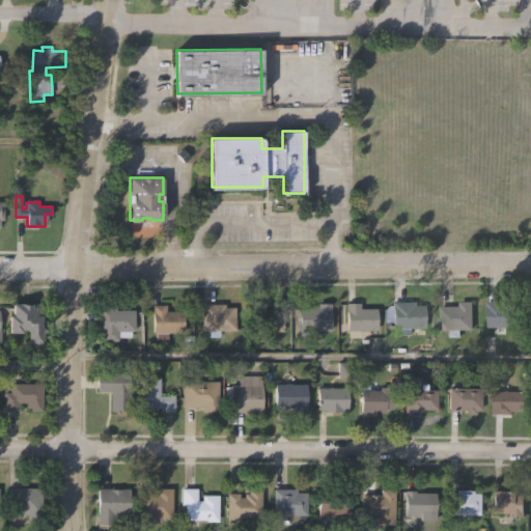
[(487,326),(487,300),(507,300),(507,307),(519,307),(519,326),(487,326)]
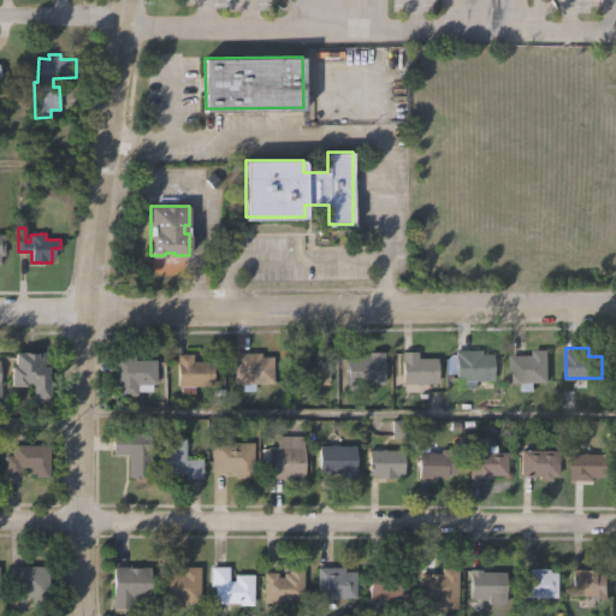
[(492,354),(492,380),(477,380),(477,389),(462,389),(462,380),(456,380),(456,349),(483,349),(481,354),(492,354)]
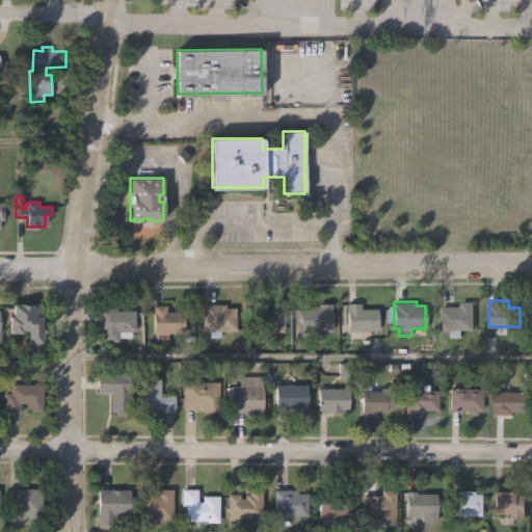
[(442,330),(441,307),(460,306),(460,301),(472,301),(473,329),(442,330)]
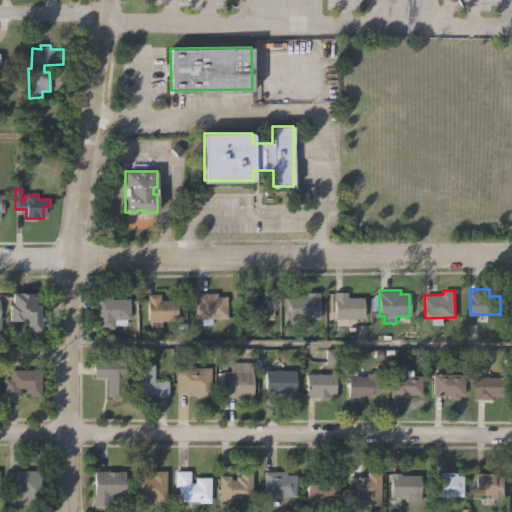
[(334,318),(334,292),(347,292),(347,298),(363,298),(363,319),(334,318)]
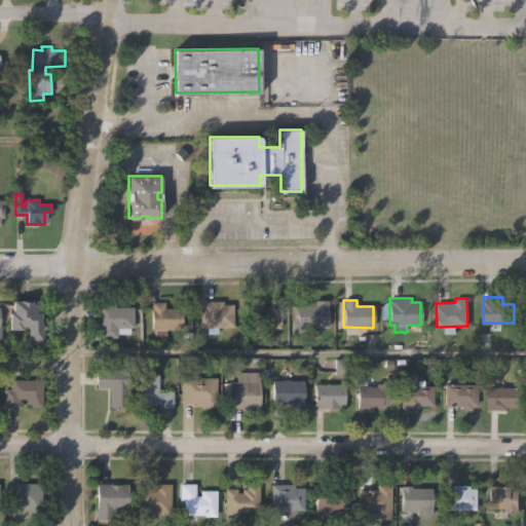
[(250,338),(250,301),(263,301),(263,307),(279,307),(279,329),(262,329),(262,338),(250,338)]
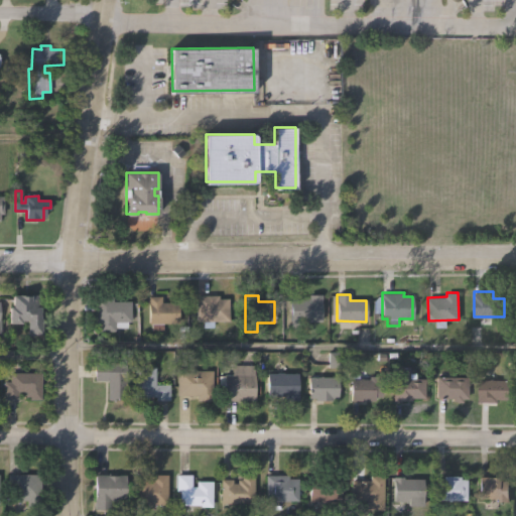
[(290,321),(289,299),(309,298),(308,296),(321,295),(321,308),(318,308),(319,319),(290,321)]
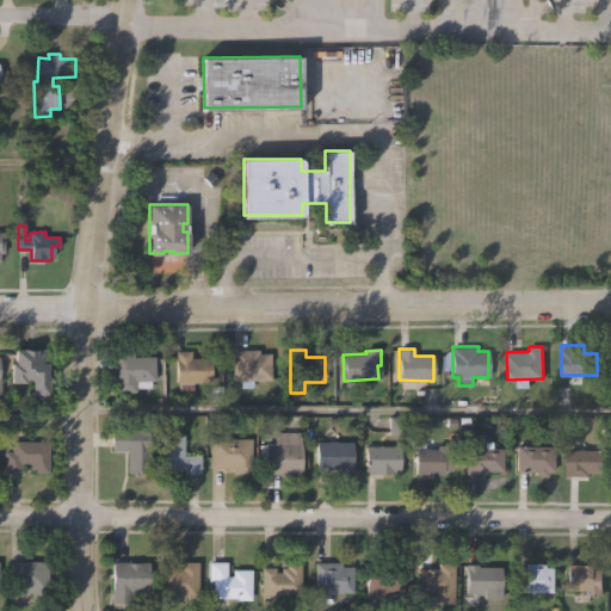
[(45,351),(47,378),(49,378),(49,395),(30,396),(30,381),(24,381),(24,384),(11,384),(10,364),(14,364),(14,351),(45,351)]
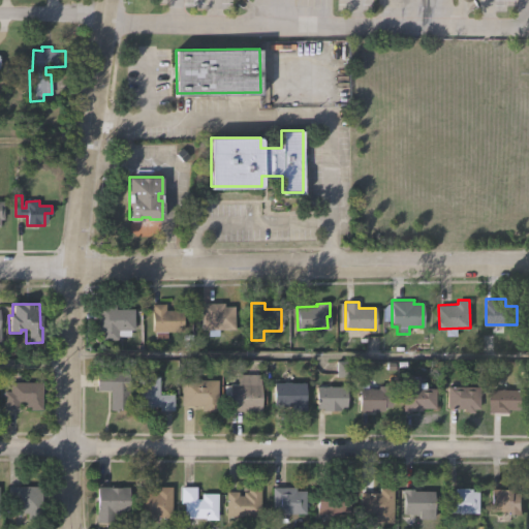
[(201,331),(200,305),(223,304),(223,307),(234,307),(235,330),(201,331)]
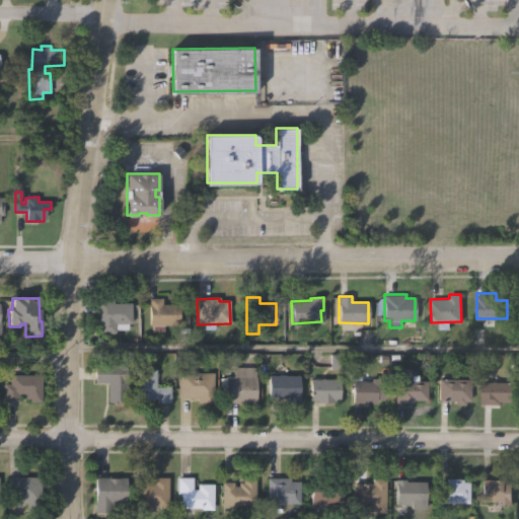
[(96,299),(114,299),(114,303),(132,303),(132,323),(128,324),(128,329),(116,329),(116,332),(99,332),(99,325),(96,325),(96,299)]
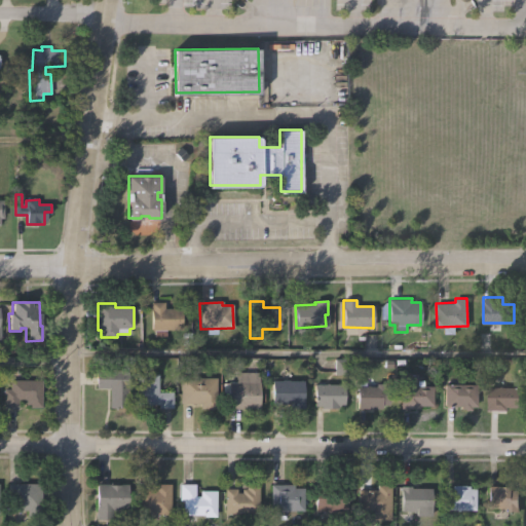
[(153,332),(151,304),(163,303),(164,309),(180,308),(182,330),(153,332)]
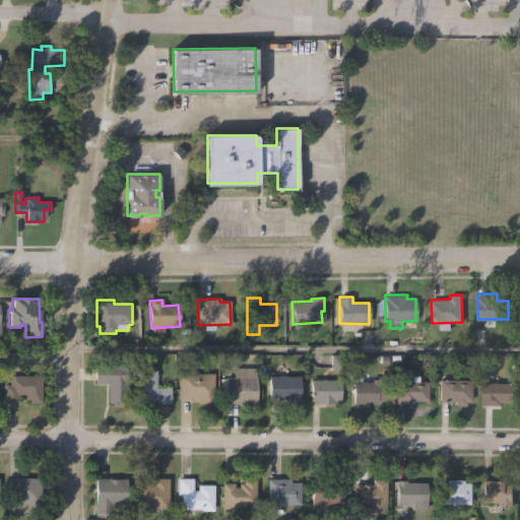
[(178,399),(178,374),(182,374),(182,366),(194,366),(194,374),(212,374),(212,404),(197,404),(197,399),(178,399)]
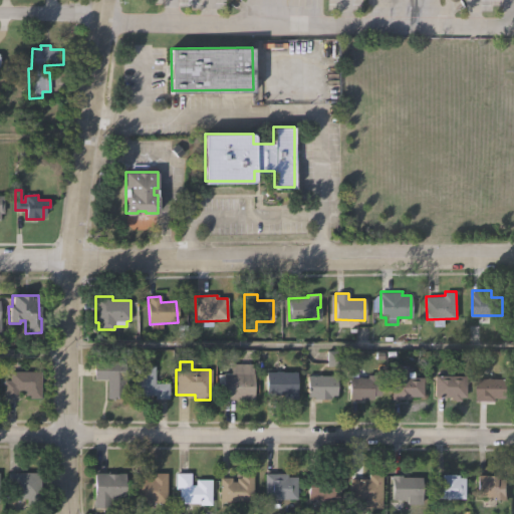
[(90,380),(90,362),(122,363),(121,399),(104,399),(104,380),(90,380)]
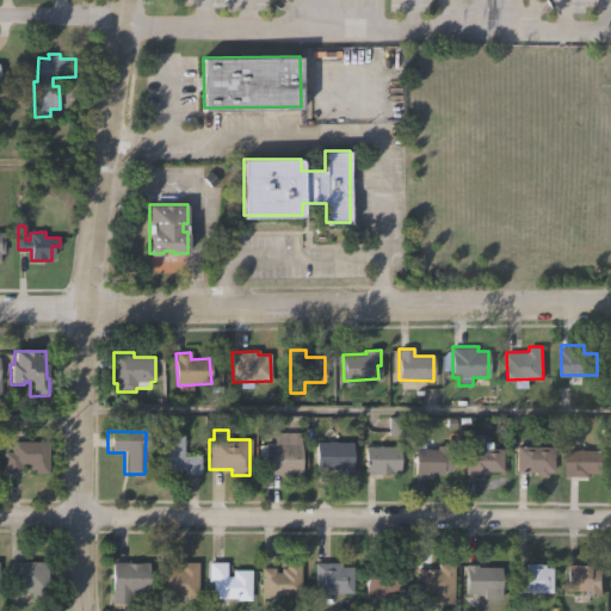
[(301,432),(301,474),(265,473),(265,431),(301,432)]
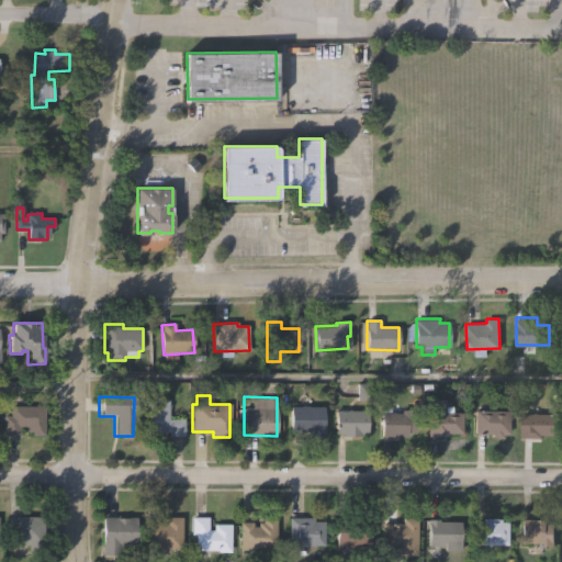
[(145,430),(146,398),(169,398),(169,418),(184,418),(183,435),(169,435),(169,430),(160,430),(160,433),(153,433),(153,430),(145,430)]
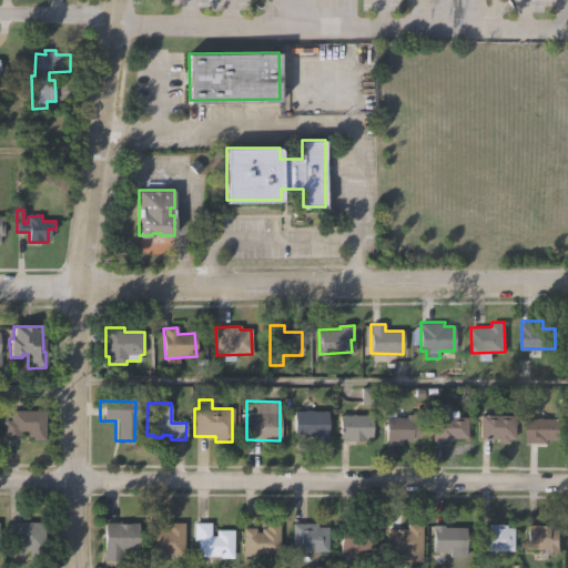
[(450,404),(450,411),(457,411),(457,416),(467,417),(467,438),(454,438),(453,443),(433,442),(433,404),(450,404)]
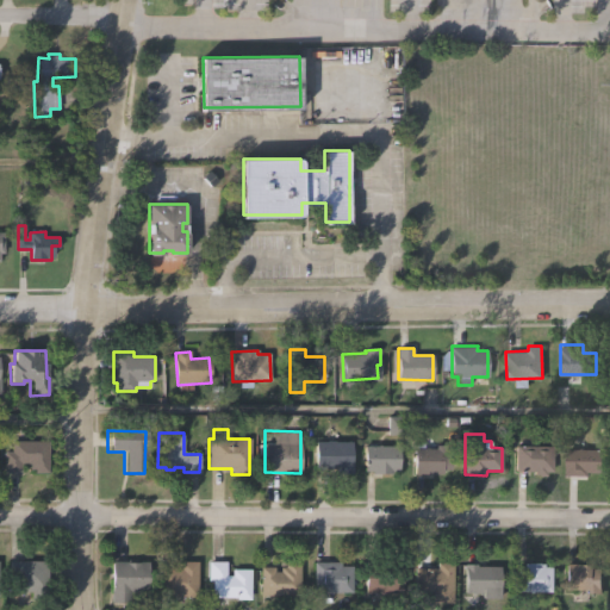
[(516,473),(517,447),(524,447),(524,439),(536,439),(536,447),(553,447),(553,472),(548,472),(548,477),(534,477),(534,473),(516,473)]
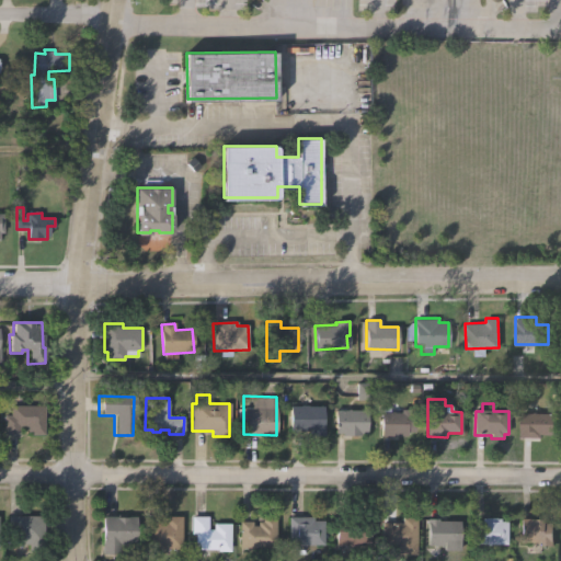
[(44,407),(44,435),(31,435),(31,431),(26,431),(26,427),(20,427),(20,434),(3,434),(3,415),(10,415),(10,405),(44,407)]
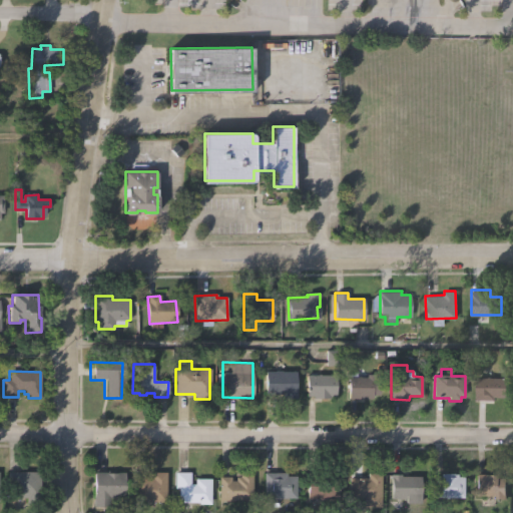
[(264,392),(265,371),(295,372),(294,398),(281,398),(282,393),(264,392)]
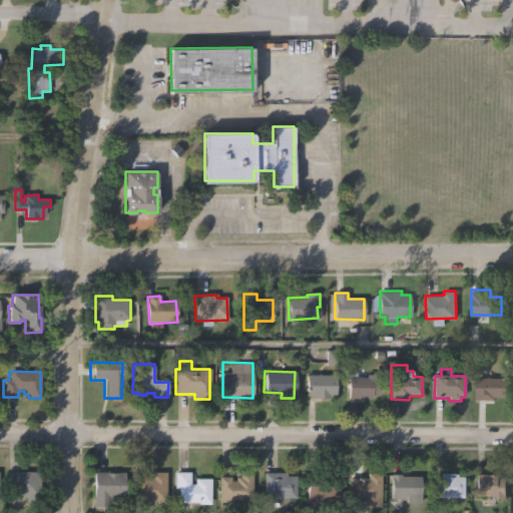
[(349,398),(349,376),(366,376),(366,373),(379,373),(379,394),(373,394),(373,398),(349,398)]
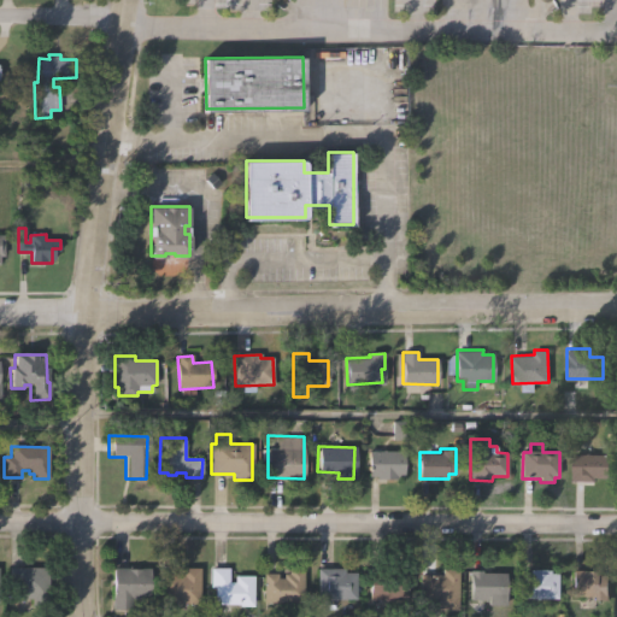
[(369,475),(369,450),(404,450),(404,476),(397,476),(397,480),(376,479),(376,475),(369,475)]
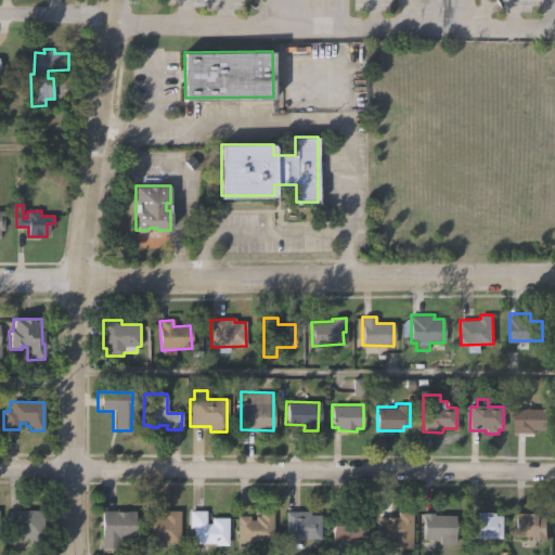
[(514,431),(514,408),(549,409),(547,429),(534,429),(534,431),(514,431)]
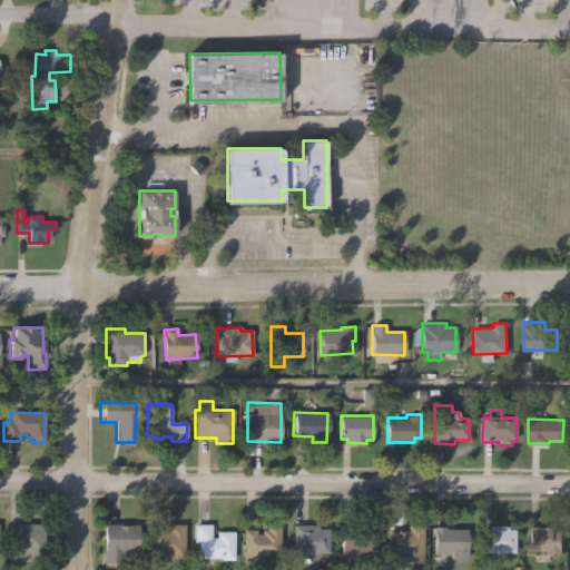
[(9,522),(45,522),(45,557),(30,557),(30,551),(17,551),(17,540),(9,540),(9,522)]
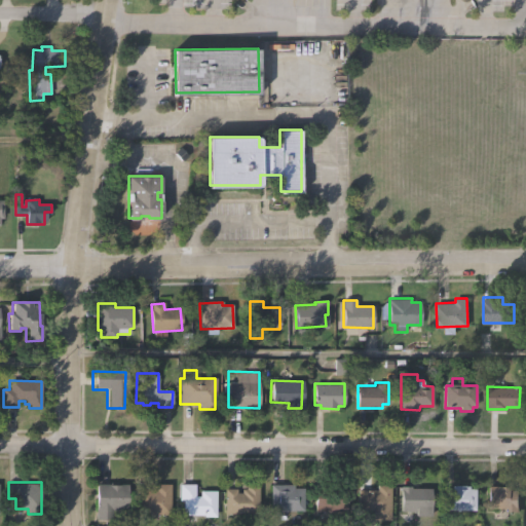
[(127,511),(113,511),(112,519),(96,519),(96,484),(128,485),(127,511)]
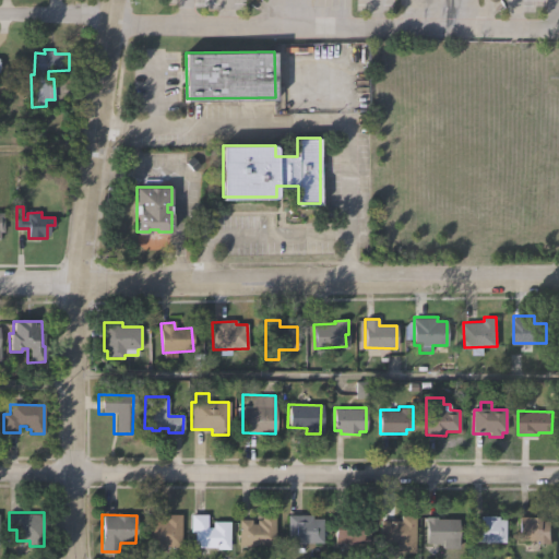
[(182,514),(182,547),(170,547),(170,555),(154,555),(154,547),(143,547),(143,520),(164,520),(164,514),(182,514)]
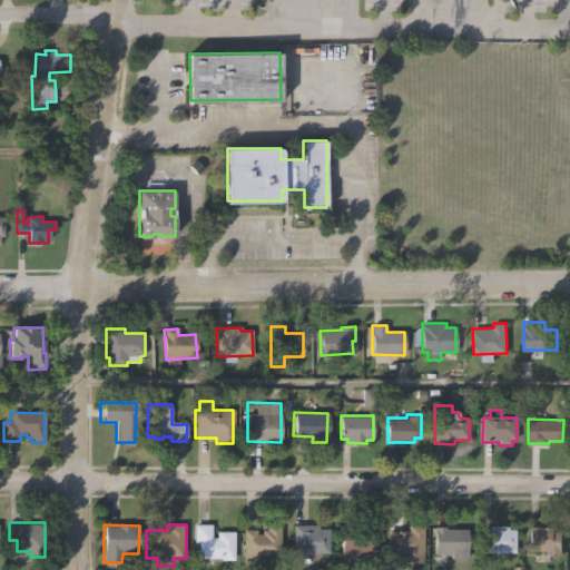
[(212,524),(212,538),(217,538),(217,531),(234,531),(234,560),(222,560),(222,558),(213,558),(213,563),(203,563),(203,558),(198,558),(198,542),(194,542),(195,524),(212,524)]
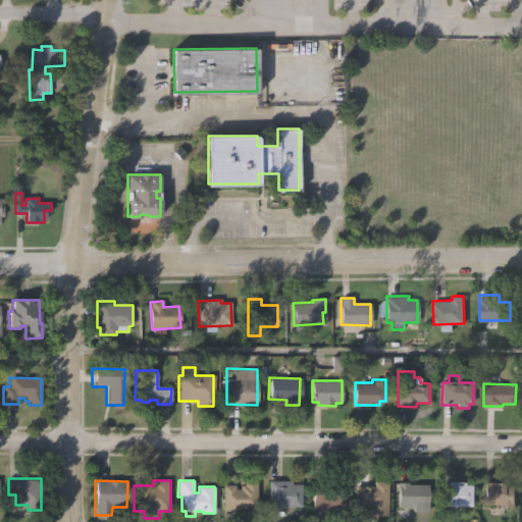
[(257,480),(257,510),(222,509),(222,484),(236,484),(236,489),(240,489),(240,484),(244,484),(244,480),(257,480)]
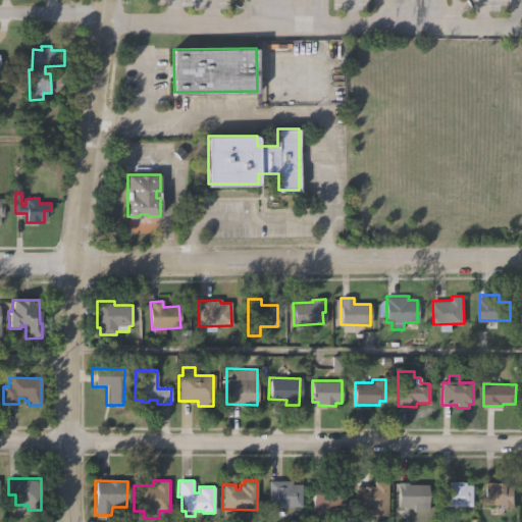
[(302,507),(267,507),(267,480),(292,480),(292,483),(302,483),(302,507)]
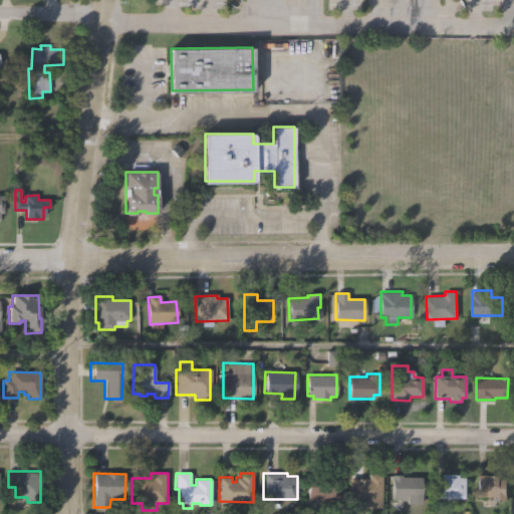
[(338,501),(307,500),(308,473),(338,473),(338,501)]
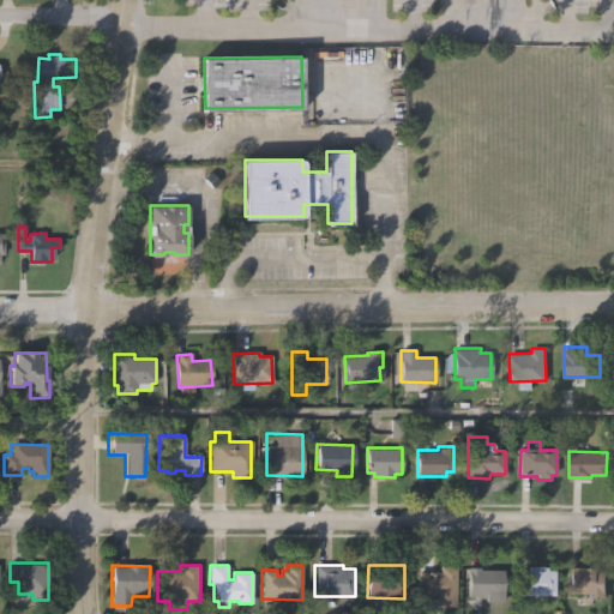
[(456,607),(428,607),(428,599),(417,599),(417,571),(440,571),(440,566),(457,566),(456,607)]
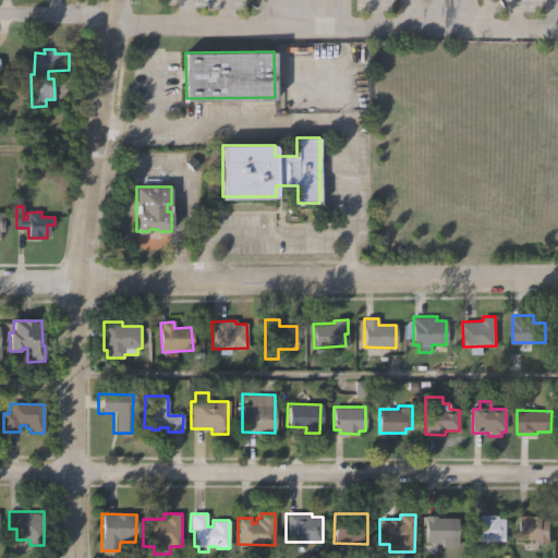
[(505,541),(486,541),(486,538),(472,538),(472,518),(480,518),(480,514),(498,514),(498,518),(505,518),(505,541)]
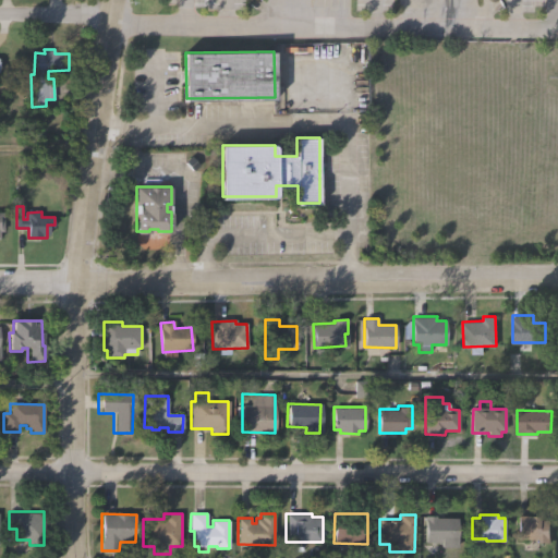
[(457,518),(457,547),(441,547),(441,542),(425,542),(425,516),(435,516),(435,518),(457,518)]
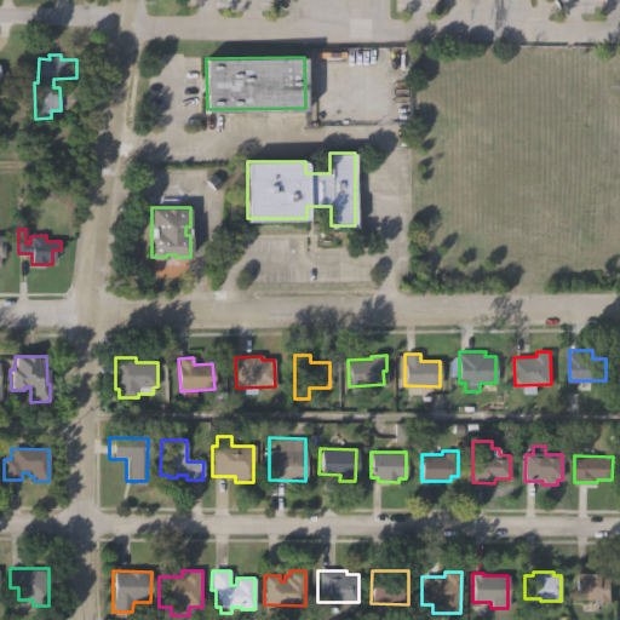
[(612,579),(612,603),(596,603),(596,601),(574,601),(574,574),(604,574),(604,578),(612,579)]
